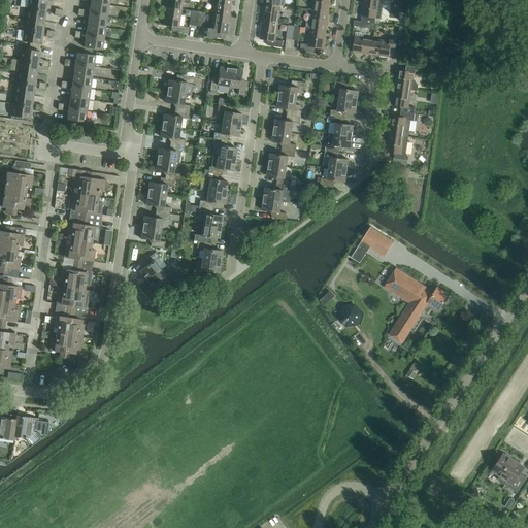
[(47,0),(28,0),(27,8),(45,11),(46,0),(52,1),(47,0)]
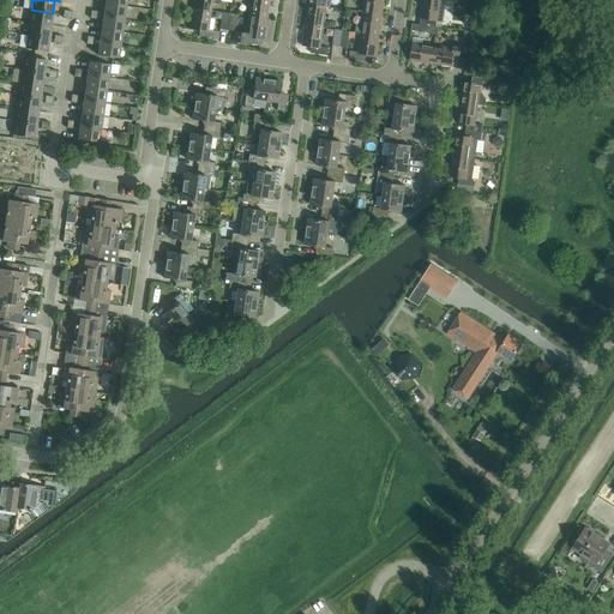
[(193,0),(193,8),(211,11),(212,4),(220,5),(220,0),(193,0)]
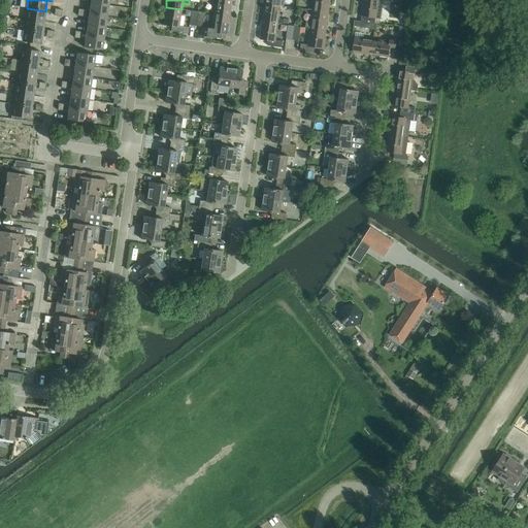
[(231,0),(215,0),(213,14),(229,17),(231,0)]
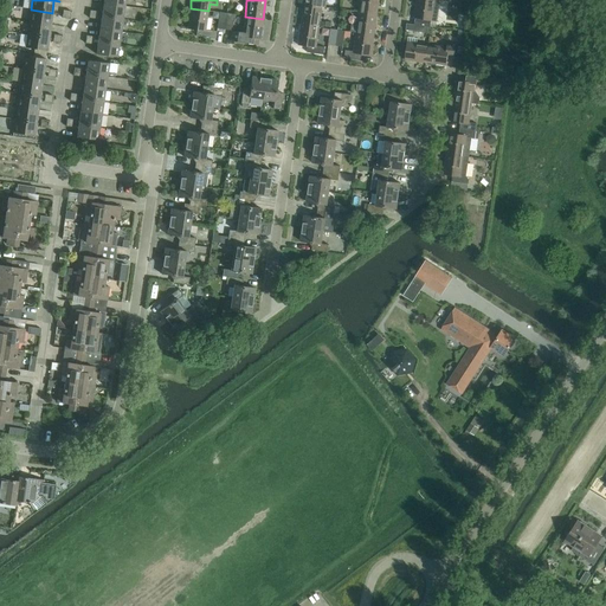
[(360,0),(359,12),(376,15),(379,0),(360,0)]
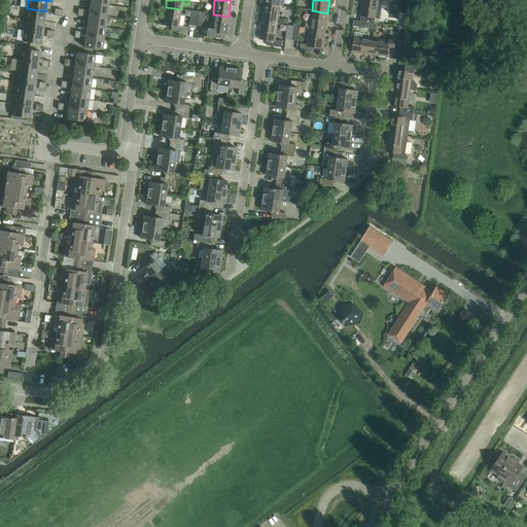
[(379,0),(377,0),(362,0),(360,16),(361,16),(360,22),(370,23),(375,24),(375,19),(376,19),(379,0)]
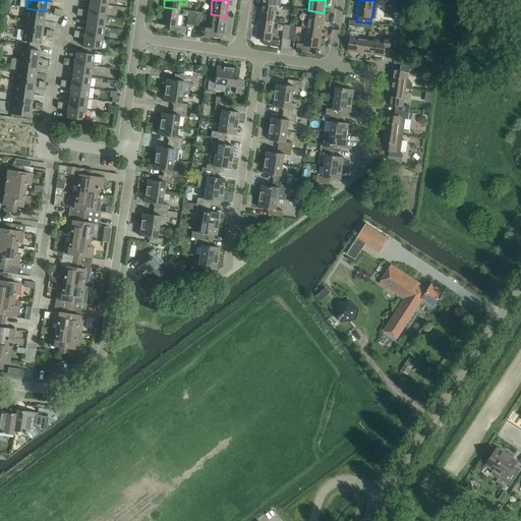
[(107,5),(90,3),(88,14),(106,16),(107,5)]
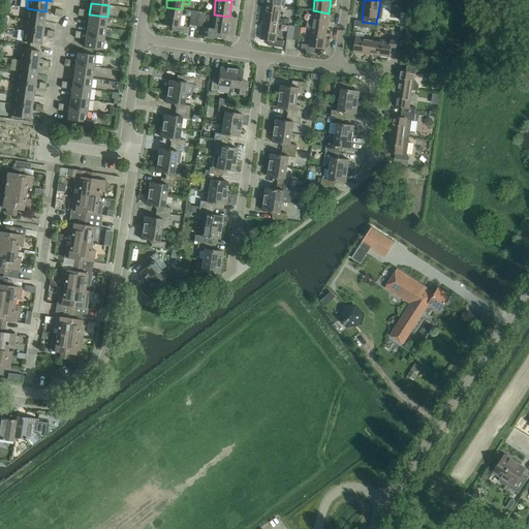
[(266,3),(262,22),(278,24),(281,6),(266,3)]
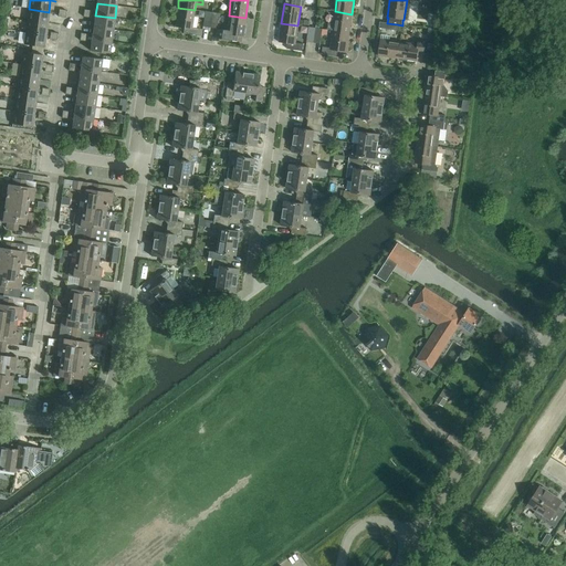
[(195,10),(178,8),(175,28),(184,29),(182,33),(198,35),(199,29),(191,28),(195,10)]
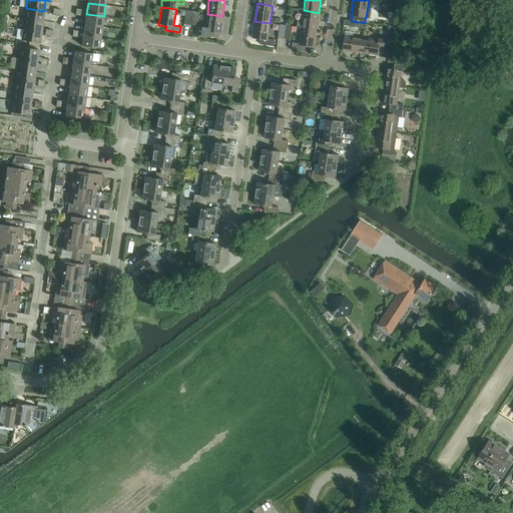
[(26,8),(25,19),(42,21),(44,11),(26,8)]
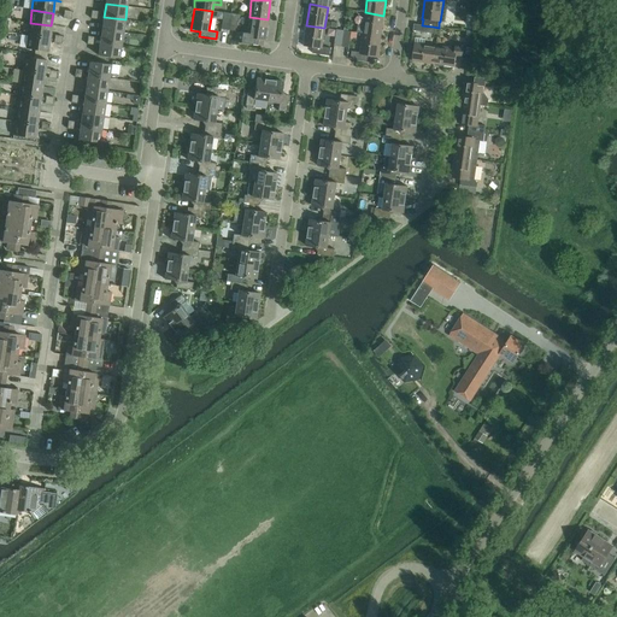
[(228,30),(230,13),(223,12),(221,29),(228,30)]
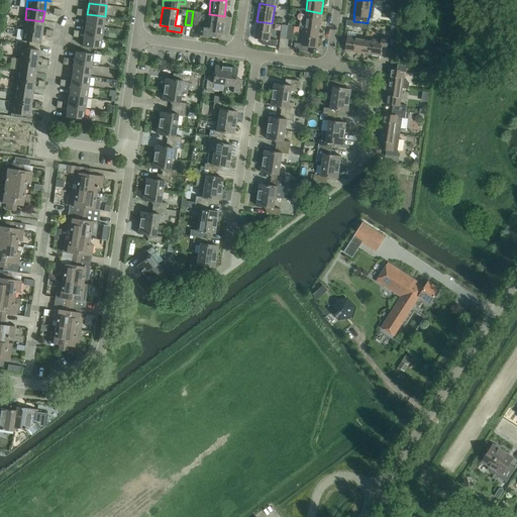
[(306,10),(305,22),(300,21),(299,27),(304,28),(319,30),(321,13),(306,10)]
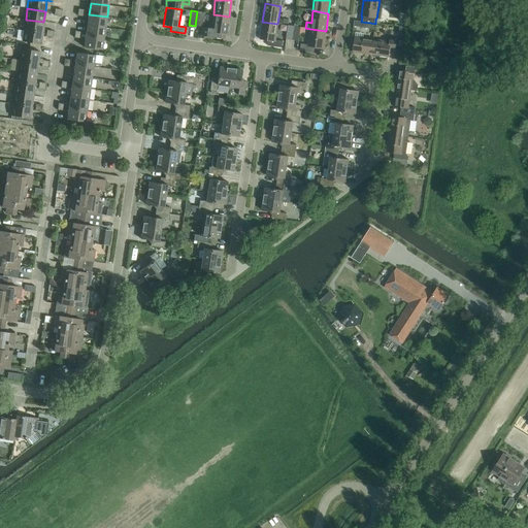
[(197,11),(195,26),(202,27),(204,12),(197,11)]
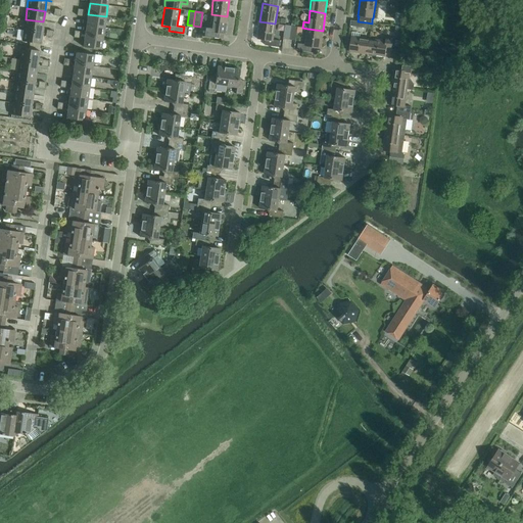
[(106,16),(88,14),(86,25),(104,28),(106,16)]
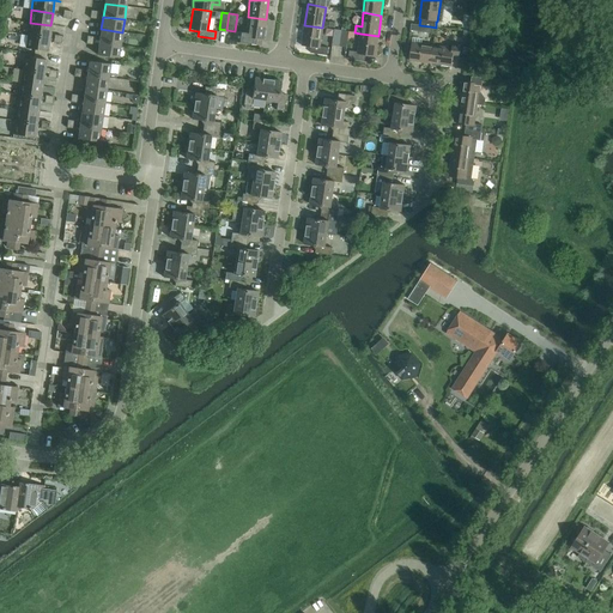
[(237,31),(237,35),(236,42),(253,44),(253,38),(262,40),(266,19),(248,17),(246,32),(237,31)]
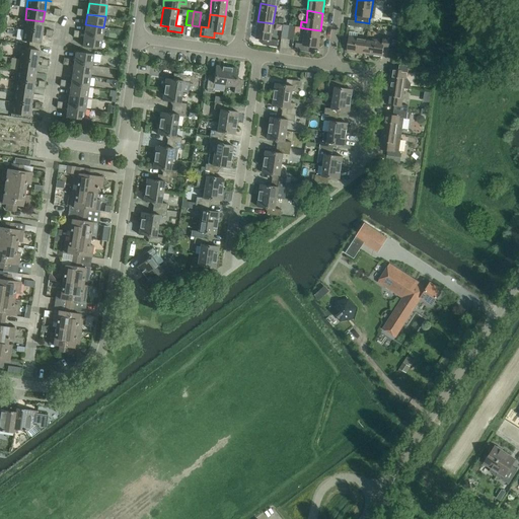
[(43,21),(25,19),(23,30),(42,32),(43,21)]
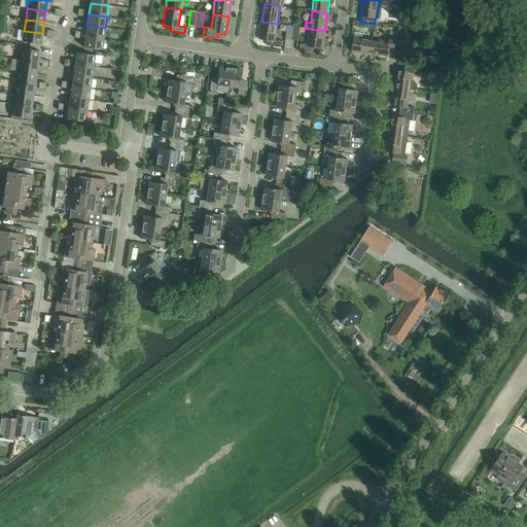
[(277,24),(261,22),(259,39),(268,40),(267,45),(281,47),(282,41),(275,40),(277,24)]
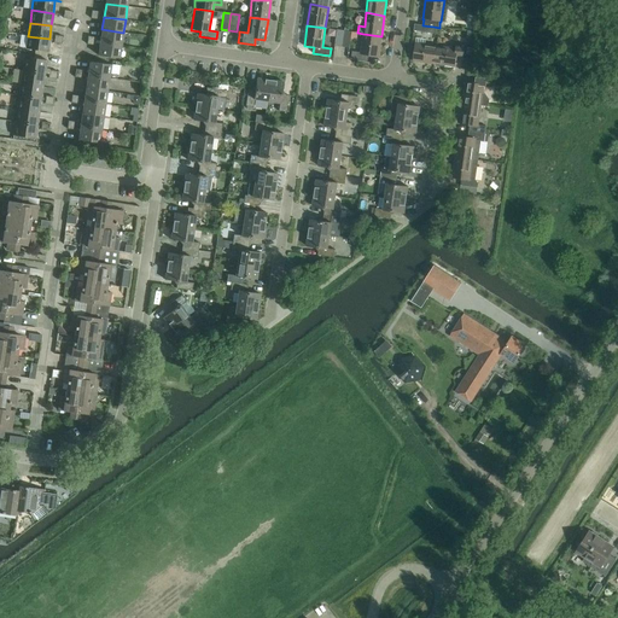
[(101,29),(100,42),(121,46),(123,33),(101,29)]
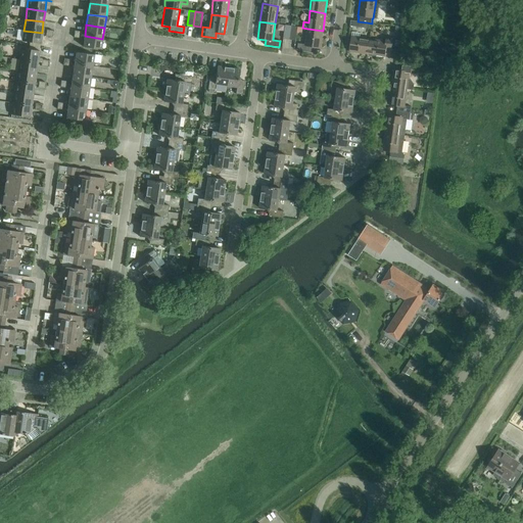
[(289,40),(291,26),(285,25),(283,39),(289,40)]
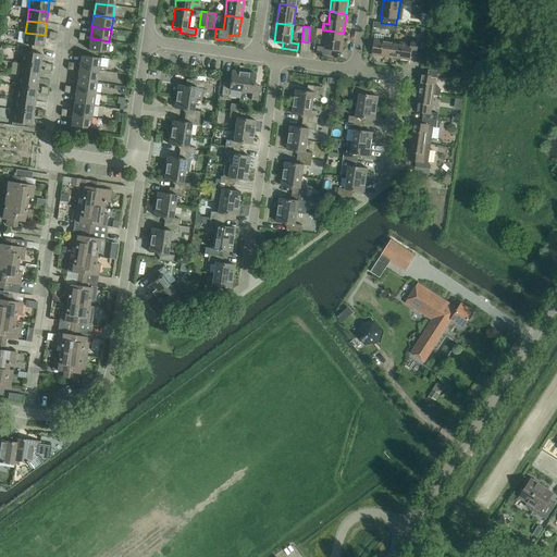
[(344,33),(327,31),(324,48),(318,47),(317,53),(331,56),(332,50),(341,51),(344,33)]
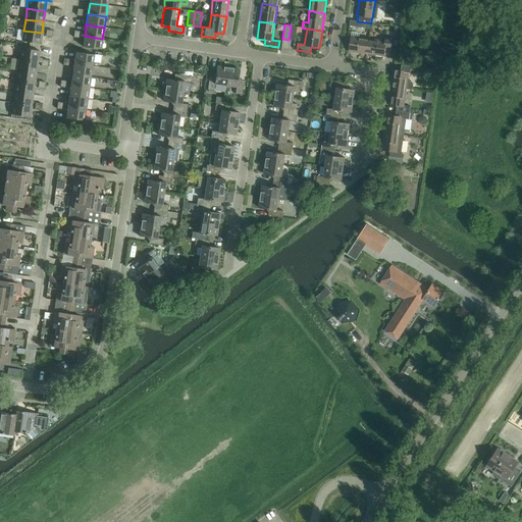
[(42,33),(23,31),(21,41),(40,44),(42,33)]
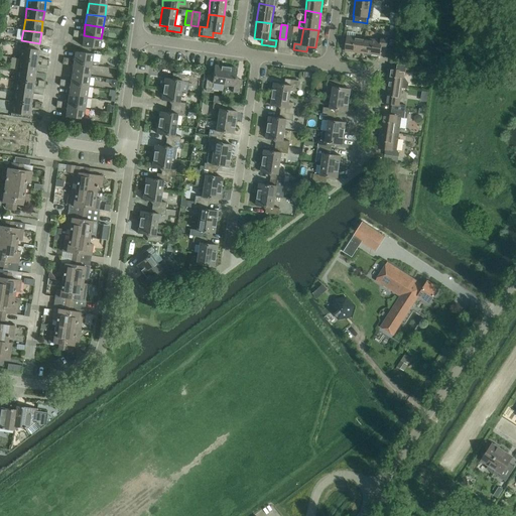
[(101,38),(84,35),(82,46),(100,49),(101,38)]
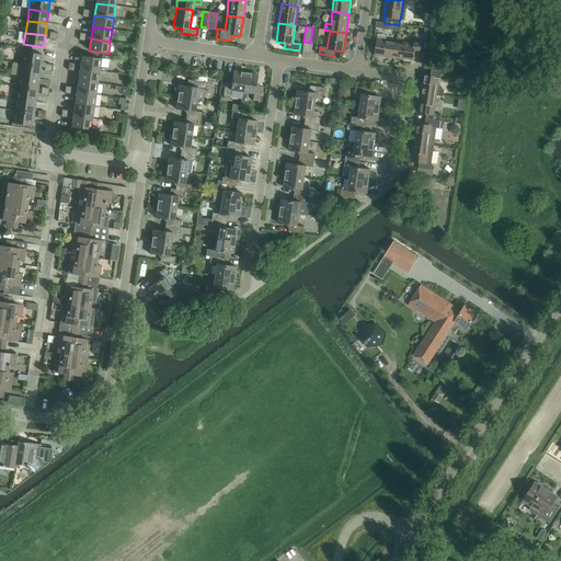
[(393,58),(396,42),(377,38),(375,55),(393,58)]
